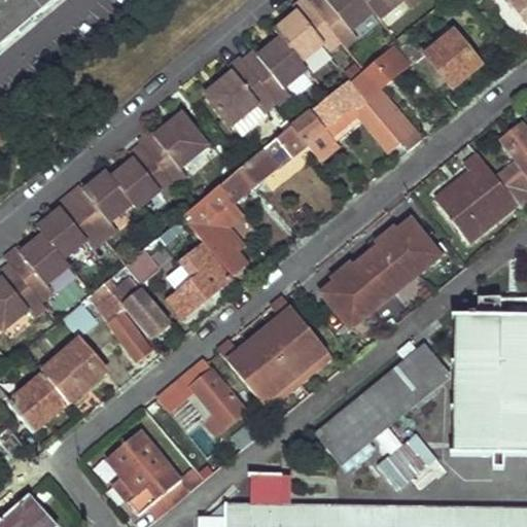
[(0,0),(0,45),(55,0),(0,0)]
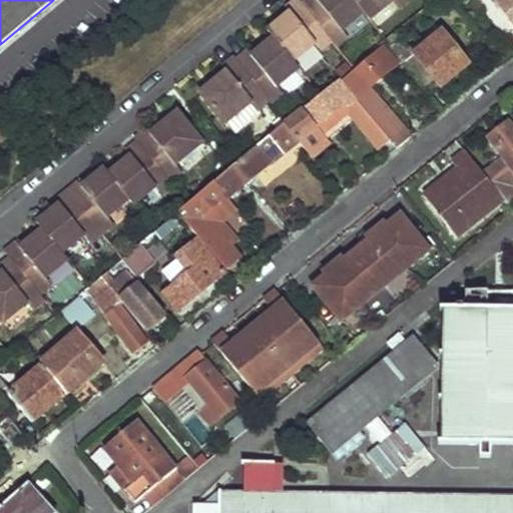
[(224,73),(197,94),(222,125),(249,103),(255,110),(267,101),(270,103),(281,94),(273,85),(296,67),(291,61),(313,43),(319,51),(332,41),(336,46),(347,37),(341,31),(364,12),(369,19),(391,1),(397,8),(406,0),(305,0),(301,3),(298,0),(294,0),(284,8),(289,13),(268,31),(272,37),(248,56),(245,52),(234,61),(232,58),(220,68),(224,73)]
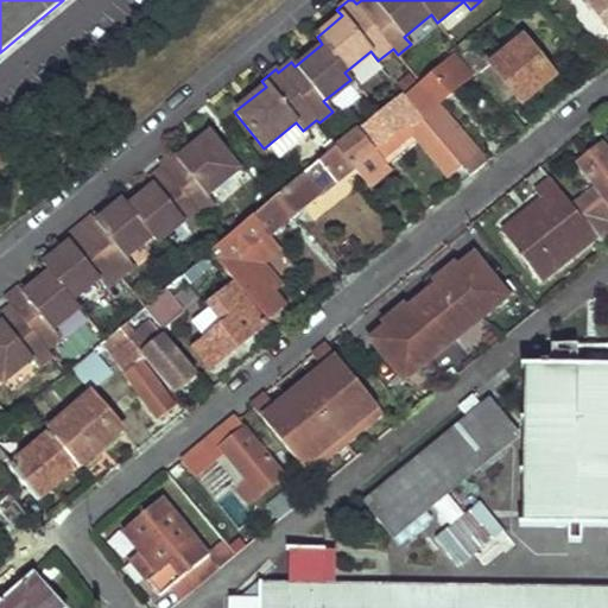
[(607,0),(586,0),(607,30),(607,0)]
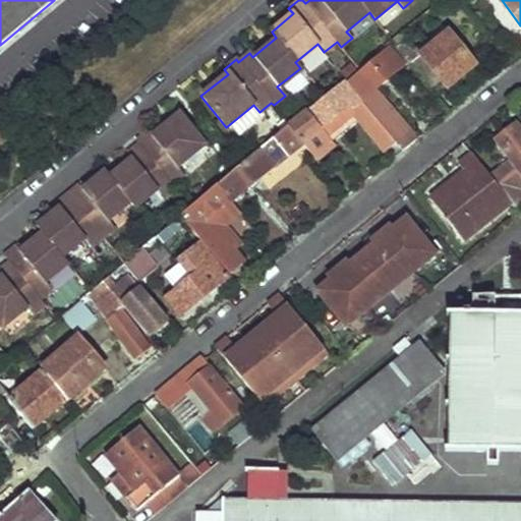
[(446,32),(408,63),(433,94),(454,76),(457,80),(473,66),(446,32)]
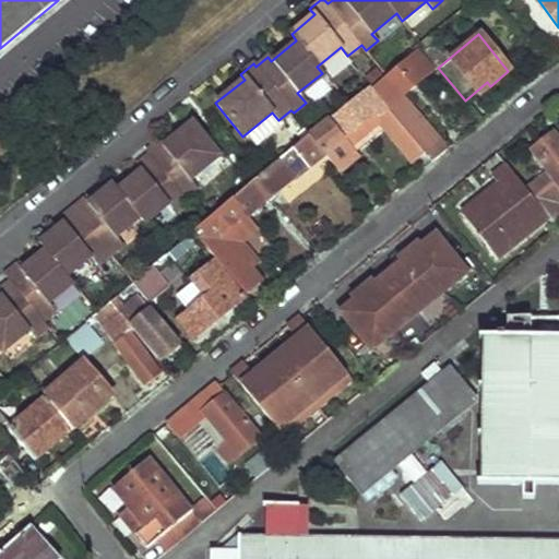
[(416,50),(371,87),(388,106),(432,72),(416,50)]
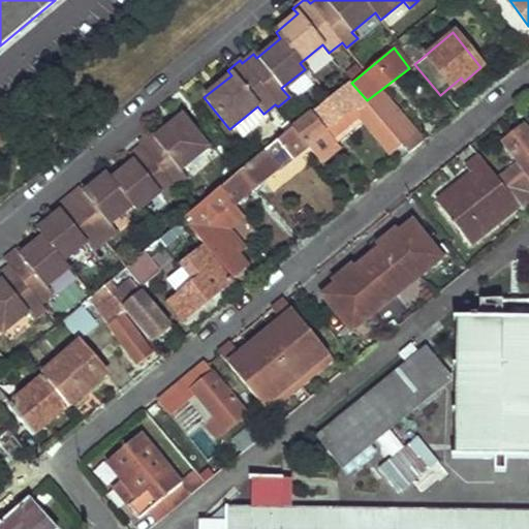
[(345,84),(292,128),(307,146),(322,164),(339,151),(331,142),(323,131),(352,109),(361,102),(345,84)]
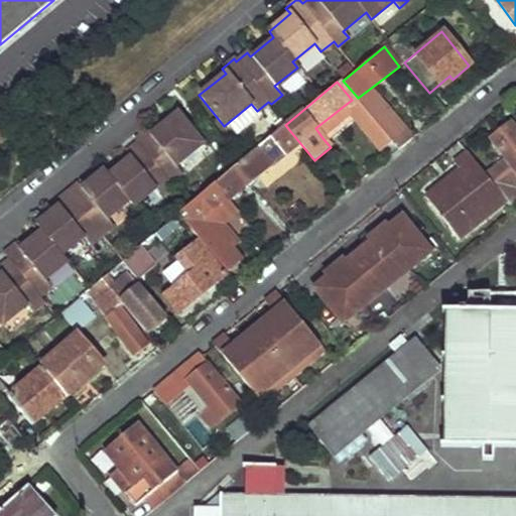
[(378,123),(393,142),(399,150),(415,137),(410,132),(407,135),(376,96),(364,106),(378,123)]
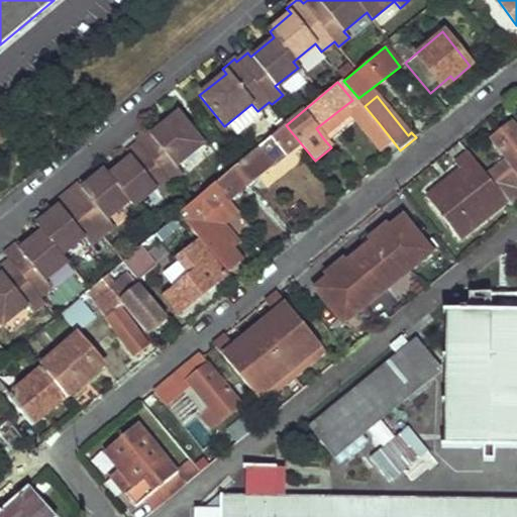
[(224,126),(233,137),(261,116),(257,111),(251,104),(224,126)]
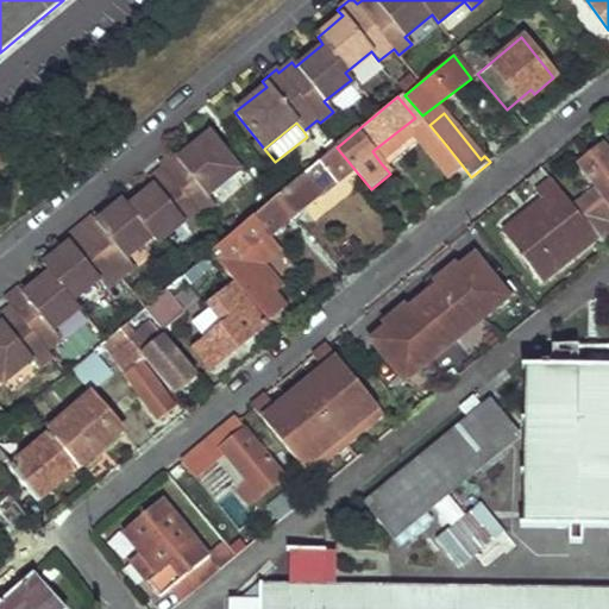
[(415,136),(450,180),(464,168),(446,145),(444,146),(424,124),(412,132),(415,136)]
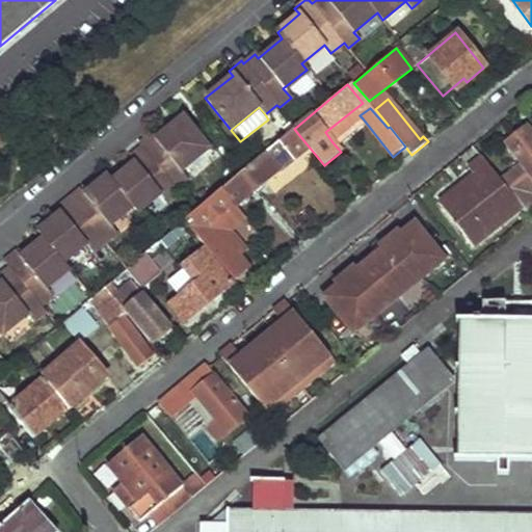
[(354,109),(325,132),(333,142),(363,118),(360,115),(354,109)]
